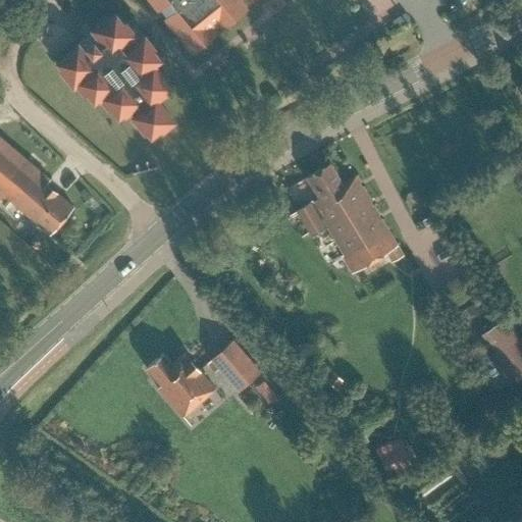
[(154,0),(160,8),(167,16),(195,51),(217,34),(212,27),(220,20),(224,25),(225,28),(248,9),(240,0),(154,0)]
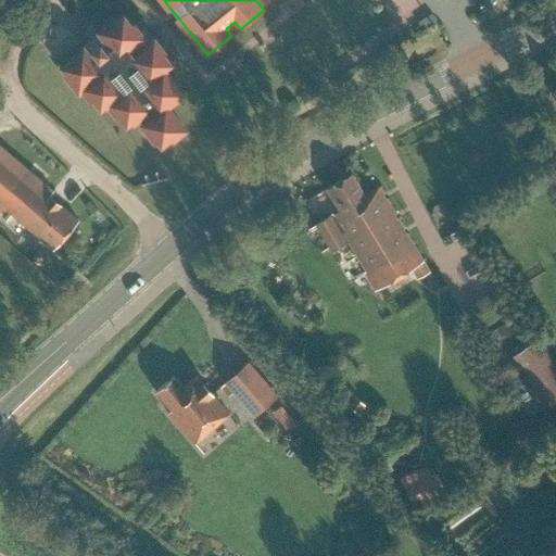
[(173,64),(154,40),(149,45),(130,23),(124,13),(81,47),(83,49),(59,67),(78,92),(81,89),(100,112),(108,105),(126,128),(134,122),(137,119),(161,149),(185,129),(166,106),(182,93),(173,81),(165,71),(169,67),(173,64)]
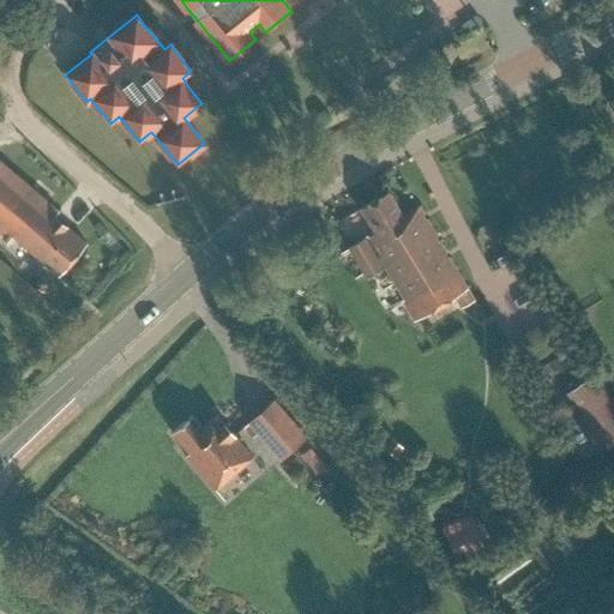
[(0,235),(5,230),(59,276),(86,244),(54,216),(59,211),(0,161),(0,235)]
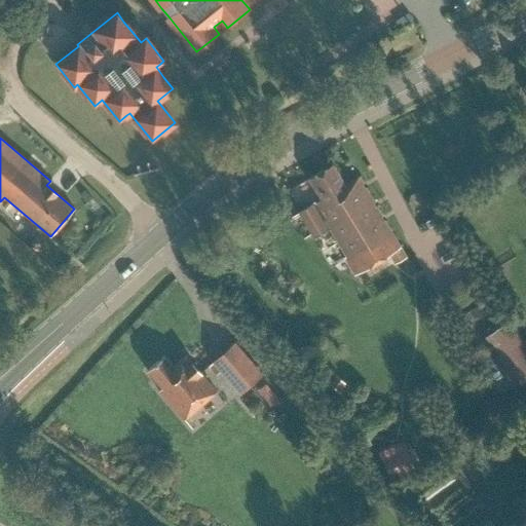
[(406,257),(401,250),(358,181),(344,189),(331,167),(308,182),(321,202),(312,208),(313,208),(299,216),(314,240),(328,232),(345,259),(348,264),(357,277),(389,257),(395,264),(406,257)]
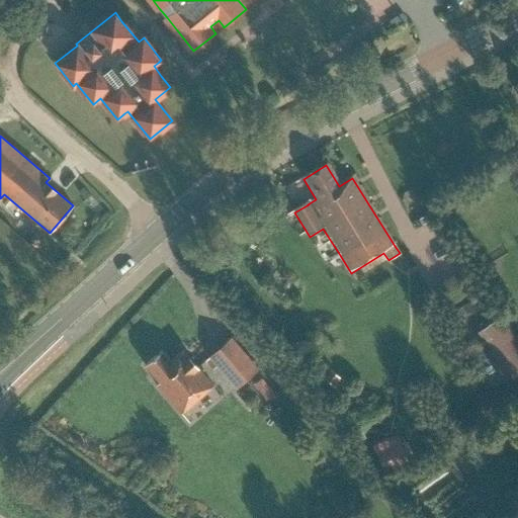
[(517,372),(517,335),(502,314),(478,332),(511,377),(517,372)]
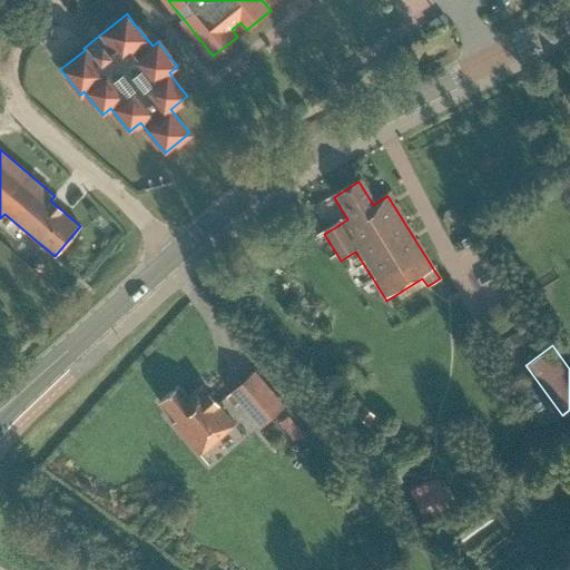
[(254,373),(231,393),(245,410),(255,401),(269,418),(283,406),(254,373)]
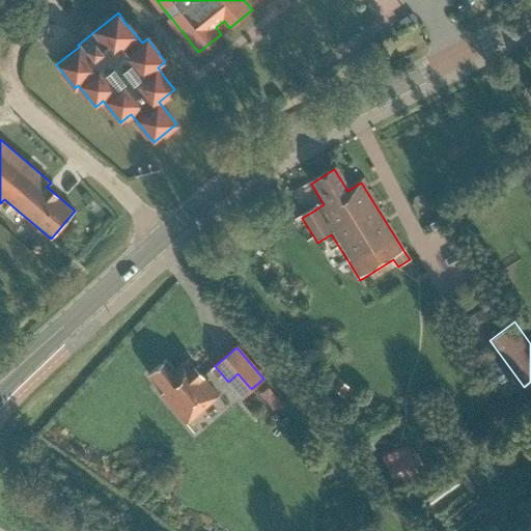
[(219,396),(188,360),(175,371),(165,360),(148,374),(163,392),(160,395),(186,424),(219,396)]
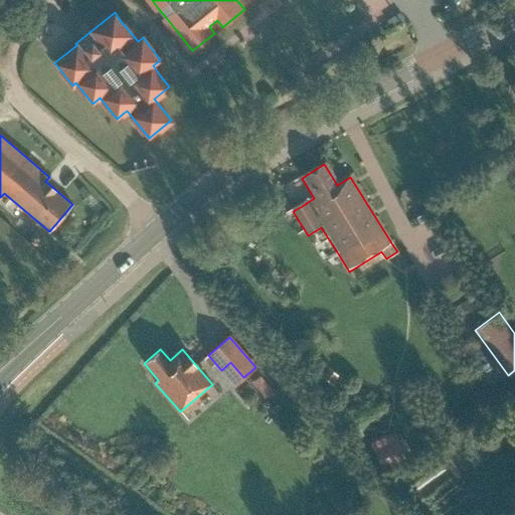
[(338,375),(330,368),(322,376),(331,383),(338,375)]
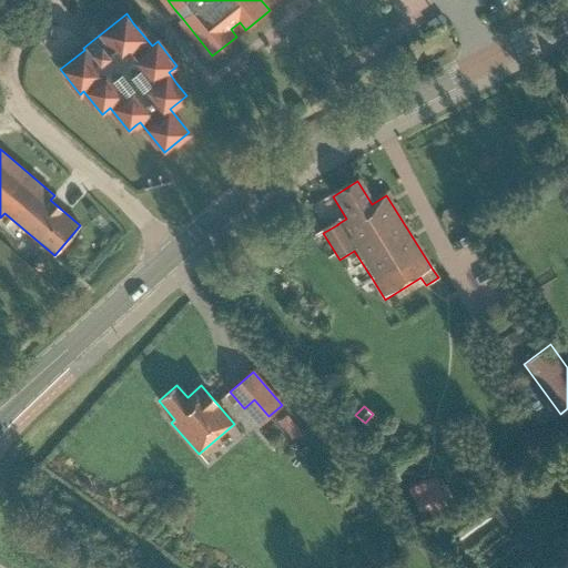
[(396,470),(386,476),(391,486),(401,480),(396,470)]
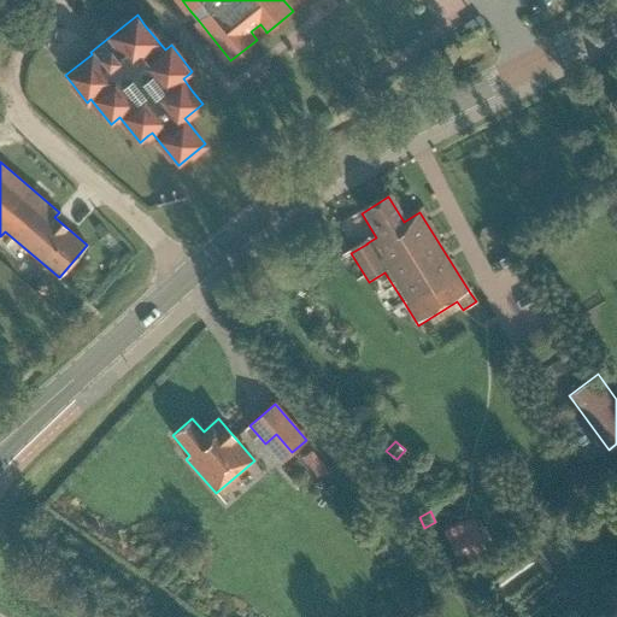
[(487,547),(475,519),(462,526),(459,522),(444,529),(458,562),(470,557),(469,554),(487,547)]
